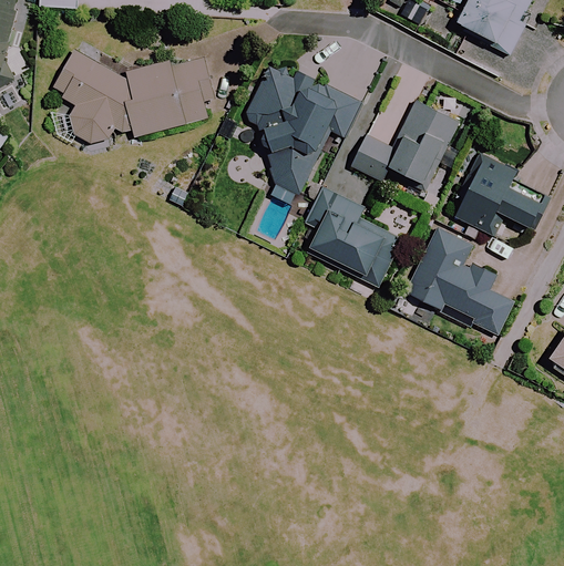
[(0,111),(19,102),(10,75),(27,67),(14,44),(6,44),(17,0),(0,0),(0,150),(9,136),(0,130),(0,111)]
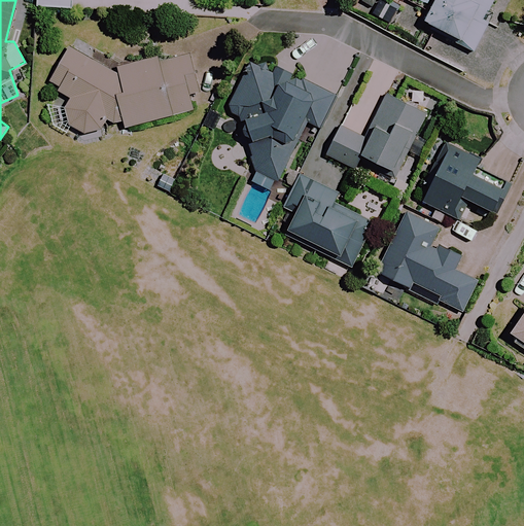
[(35,0),(35,6),(70,8),(70,0),(35,0)]
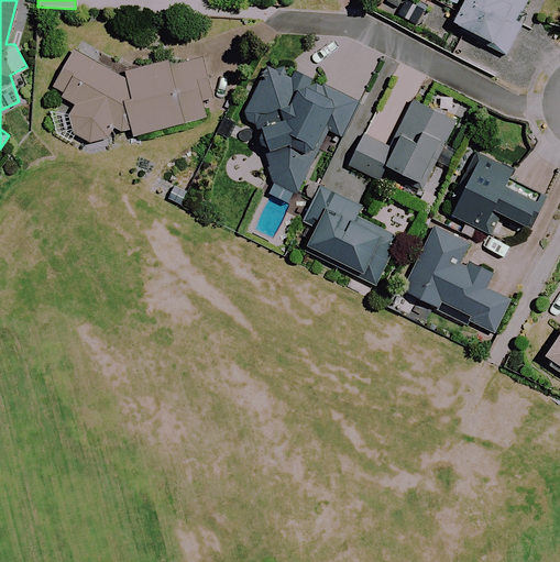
[(464,0),(453,25),(507,48),(528,0),(464,0)]
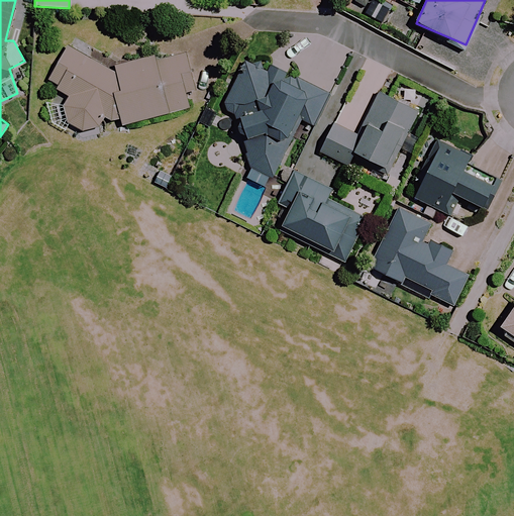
[(45,81),(69,94),(59,113),(75,130),(100,127),(102,119),(118,116),(119,123),(190,110),(187,93),(194,92),(187,54),(180,56),(111,68),(109,59),(90,63),(66,49),(45,81)]
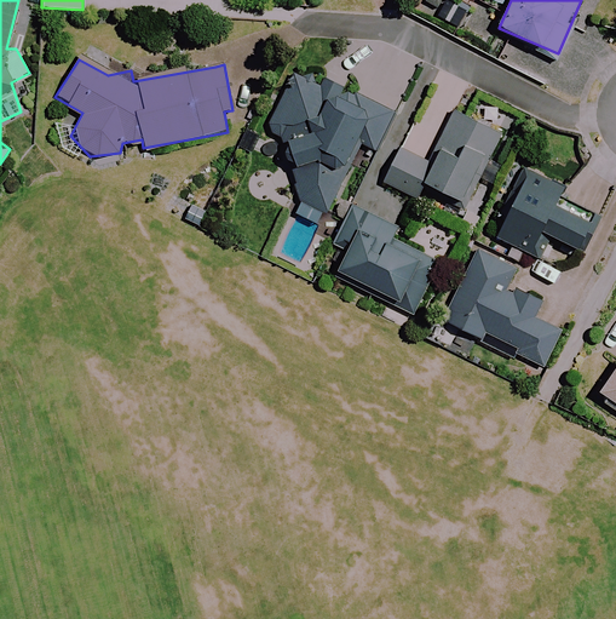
[(286,161),(304,168),(323,161),(346,171),(357,145),(376,153),(393,113),(289,69),(274,109),(264,131),(283,138),(286,161)]
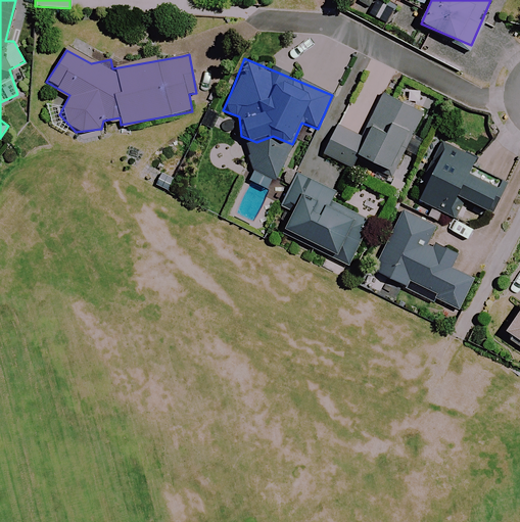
[(362,134),(339,122),(322,152),(350,168),(358,153),(391,172),(423,113),(383,93),(362,134)]
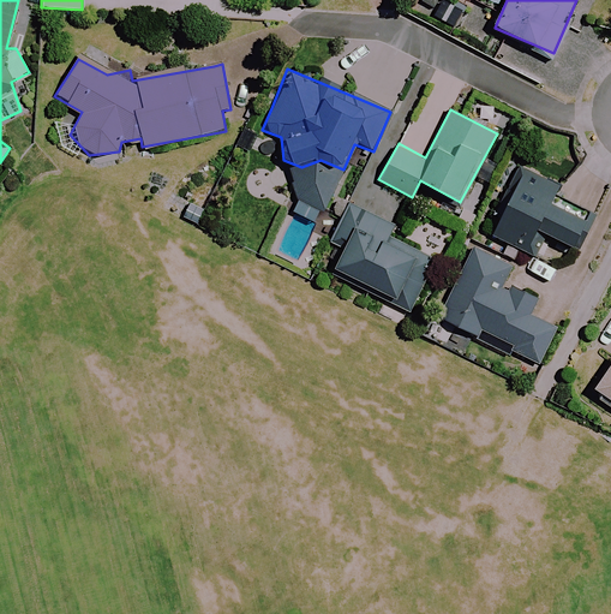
[(561,188),(515,166),(492,214),(499,218),(491,234),(532,255),(543,233),(575,249),(589,218),(555,201),(561,188)]
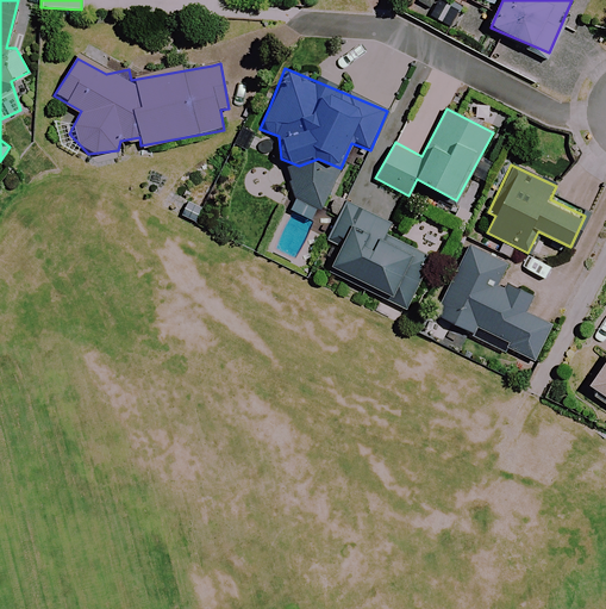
[(398,225),(348,199),(326,237),(337,243),(328,263),(406,306),(431,260),(391,238),(398,225)]
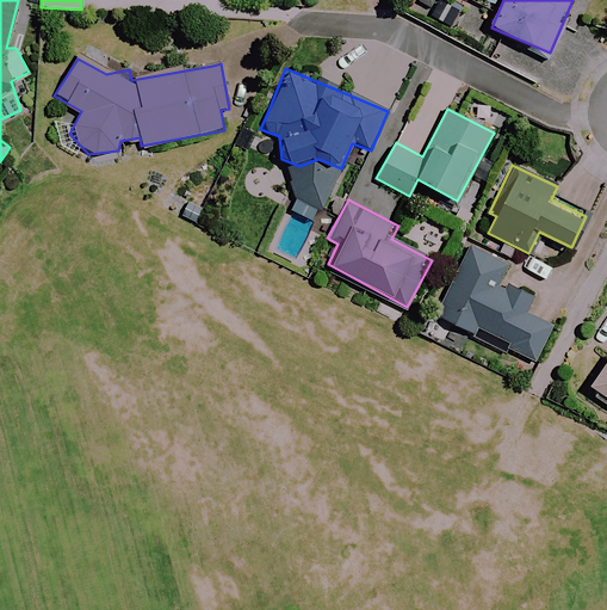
[(509,264),(470,246),(439,318),(536,359),(551,324),(525,312),(533,291),(503,278),(509,264)]
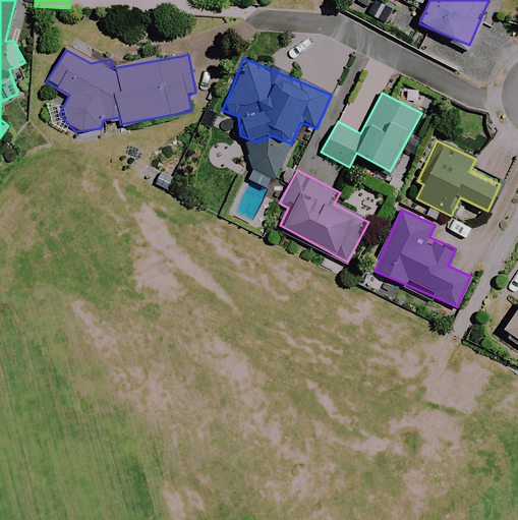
[(517,307),(504,329),(509,332),(504,339),(517,348),(517,307)]
